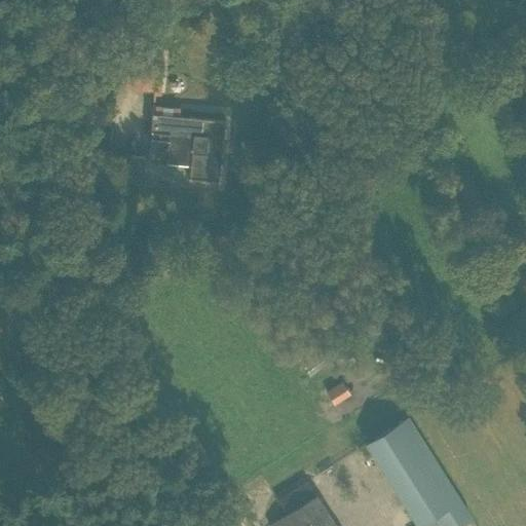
[(218,182),(224,120),(178,116),(159,114),(159,108),(161,108),(161,107),(152,106),(150,133),(155,133),(154,139),(150,139),(148,161),(189,165),(188,179),(218,182)]
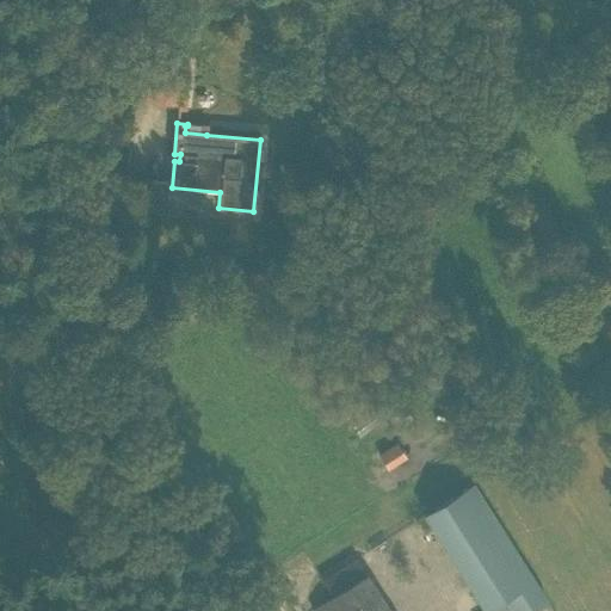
[(279,177),(278,192),(298,195),(300,178),(279,177)]
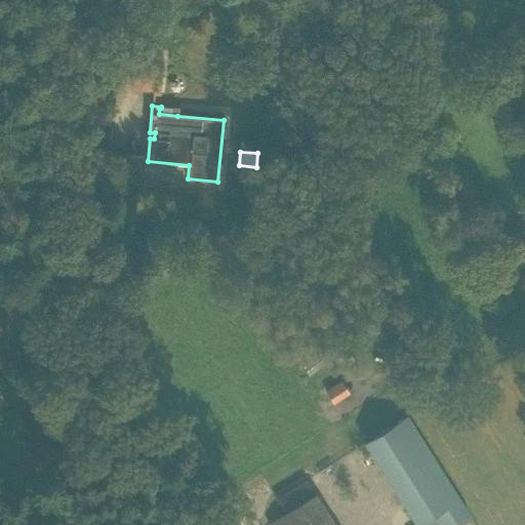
[(416,524),(457,498),(406,416),(364,443),(415,524),(416,524)]
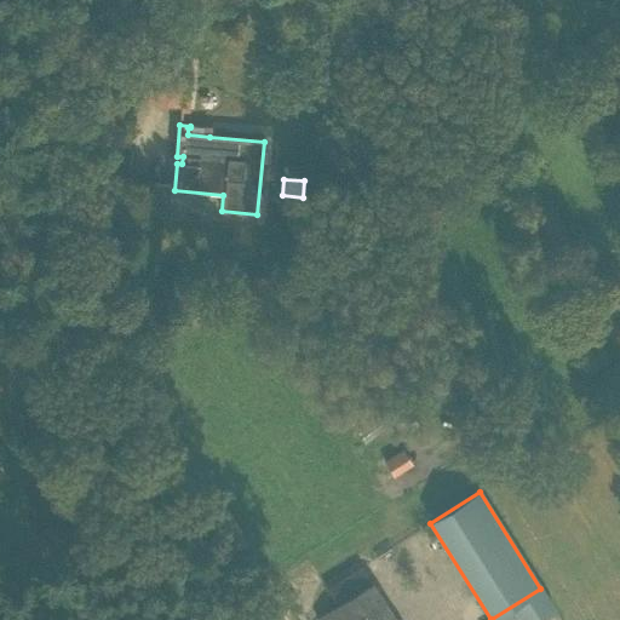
[(401,619),(380,580),(317,614),(321,619),(401,619)]
